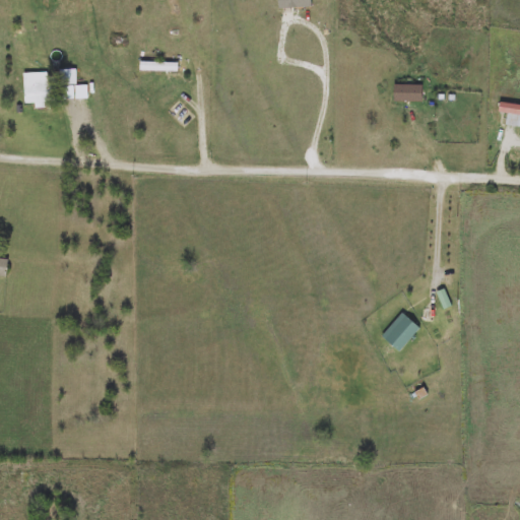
[(179,71),(142,71),(142,63),(179,63),(179,71)]
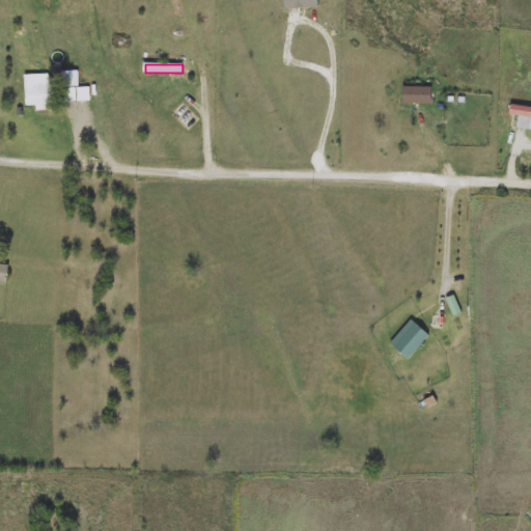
[(26,75),(58,75),(58,108),(26,108),(26,75)]
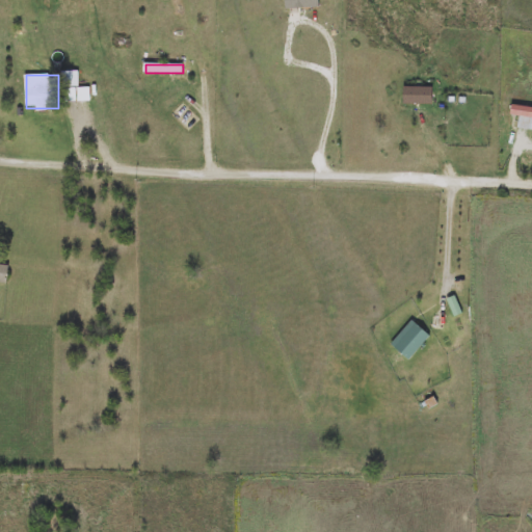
[(433,87),(433,104),(403,104),(403,86),(433,87)]
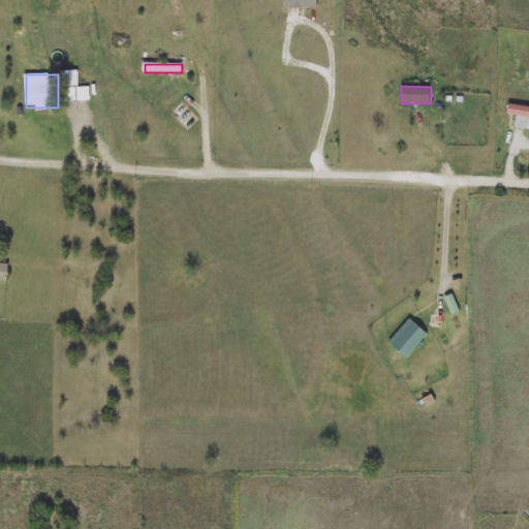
[(528,128),(516,128),(517,116),(528,116),(528,128)]
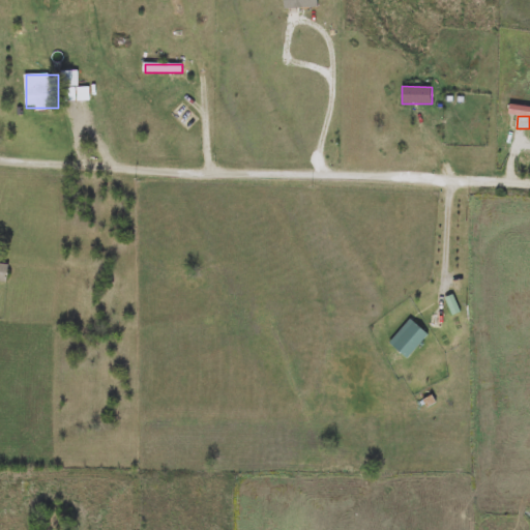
[(0,264),(10,266),(7,284),(0,282),(0,264)]
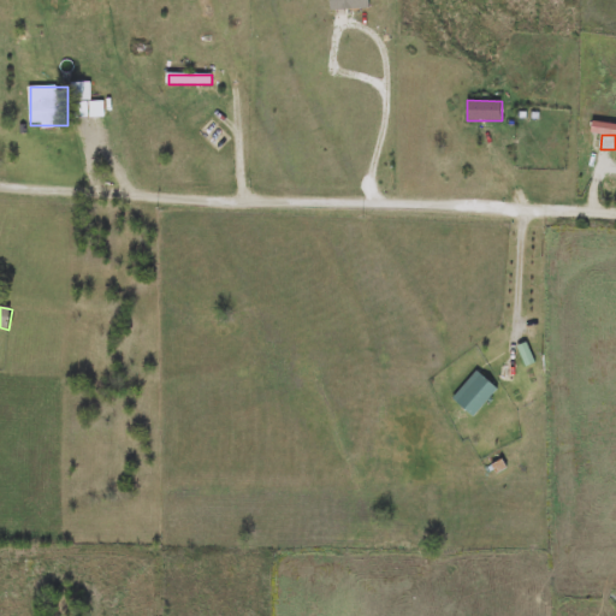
[(519,347),(527,343),(535,362),(527,366),(519,347)]
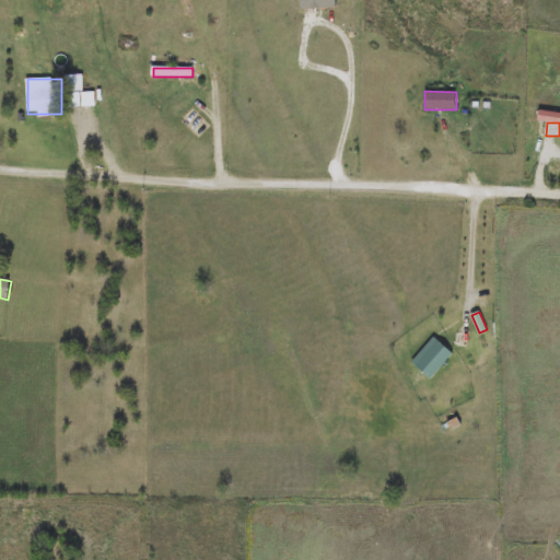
[(454,354),(431,380),(411,362),(434,337),(454,354)]
